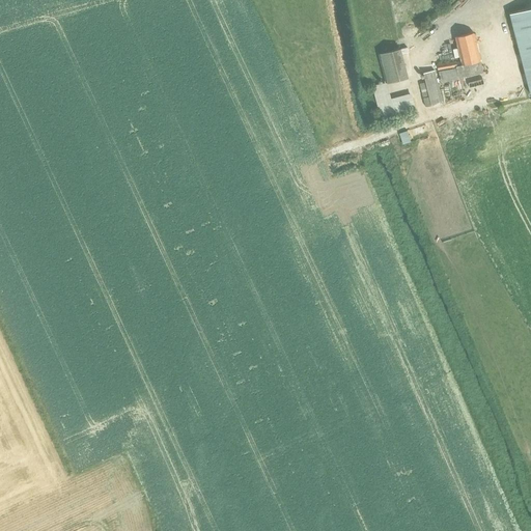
[(530,93),(530,8),(509,14),(530,94),(530,93)]
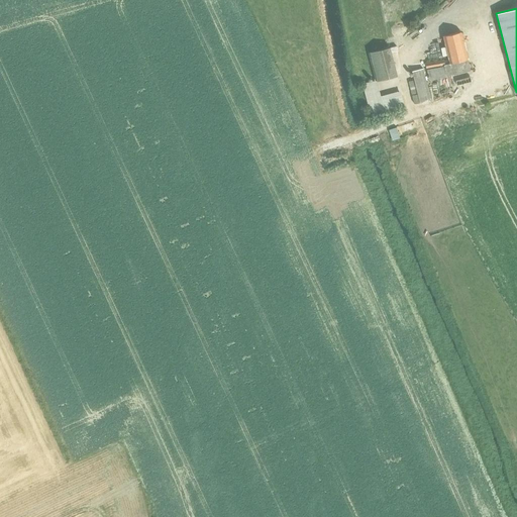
[(449,63),(468,59),(460,31),(442,35),(449,63)]
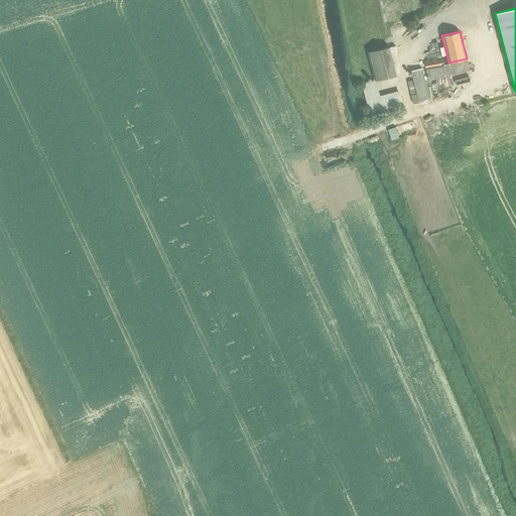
[(377,42),(358,47),(366,77),(385,72),(377,42)]
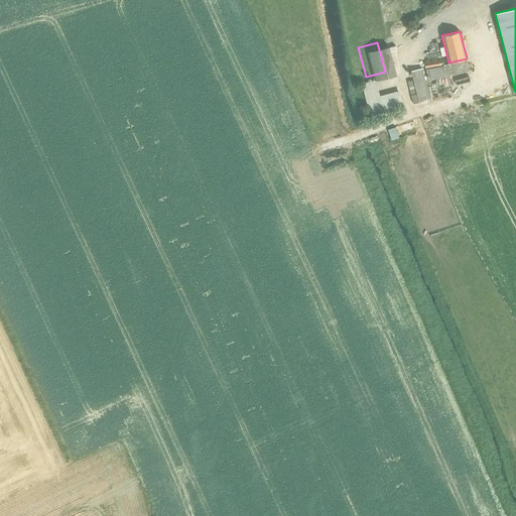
[(425,69),(422,69),(425,85),(436,83),(436,79),(443,77),(443,76),(469,70),(467,58),(448,62),(443,63),(443,65),(425,69)]
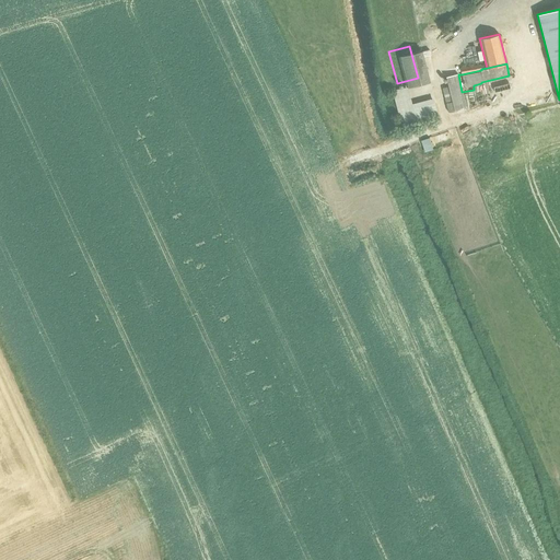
[(462,74),(481,70),(481,69),(480,65),(461,68),(462,74)]
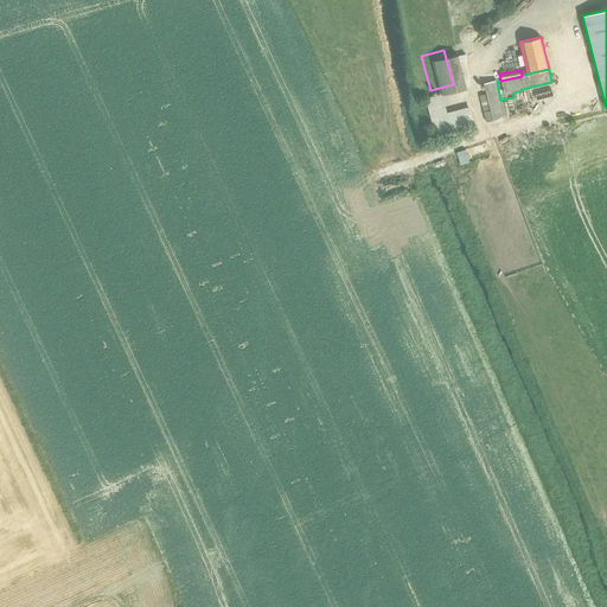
[(492,120),(505,117),(500,100),(497,81),(496,80),(483,83),(492,120)]
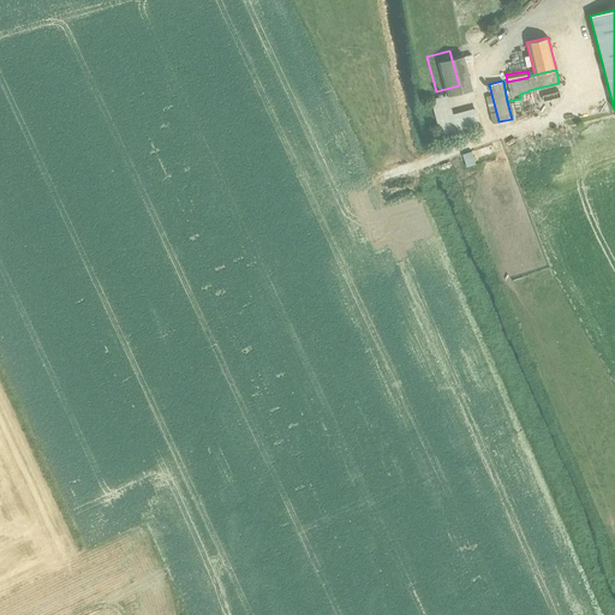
[(479,125),(476,107),(452,113),(447,94),(430,99),(440,135),(457,131),(479,125)]
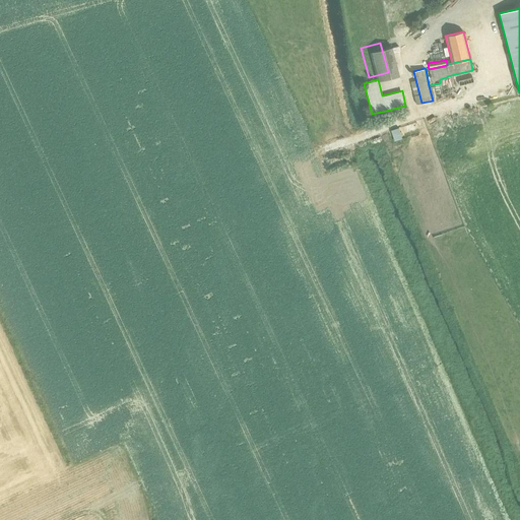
[(397,128),(389,131),(393,141),(401,139),(397,128)]
